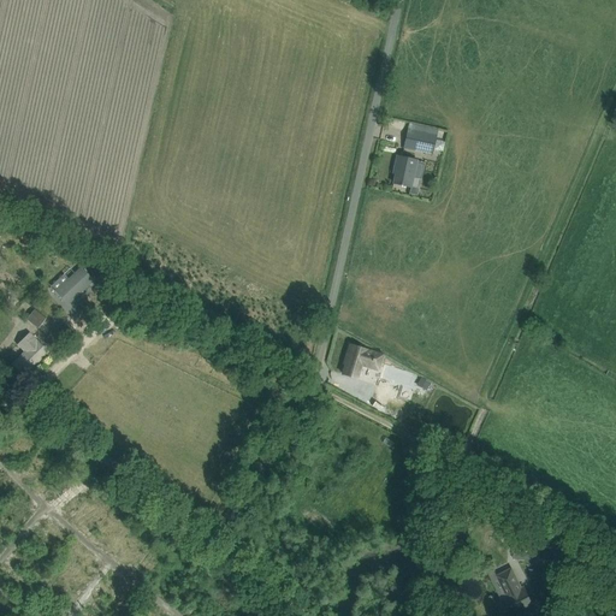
[(408,129),(404,148),(432,154),(437,136),(408,129)]
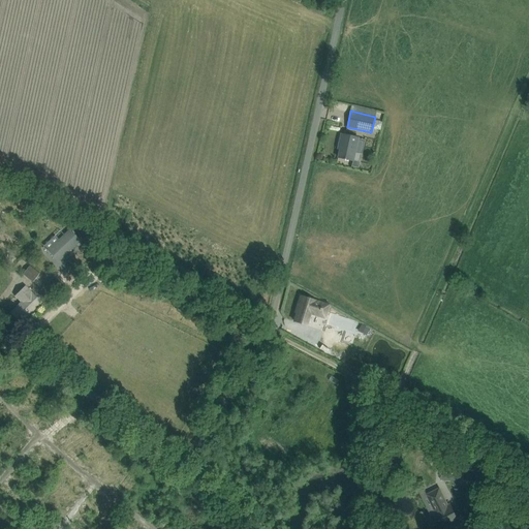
[(352,160),(358,137),(341,134),(339,144),(341,144),(338,157),(352,160)]
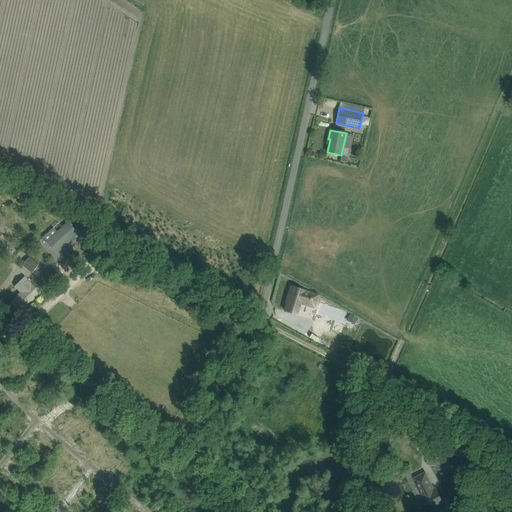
[(67,222),(46,242),(56,252),(77,233),(67,222)]
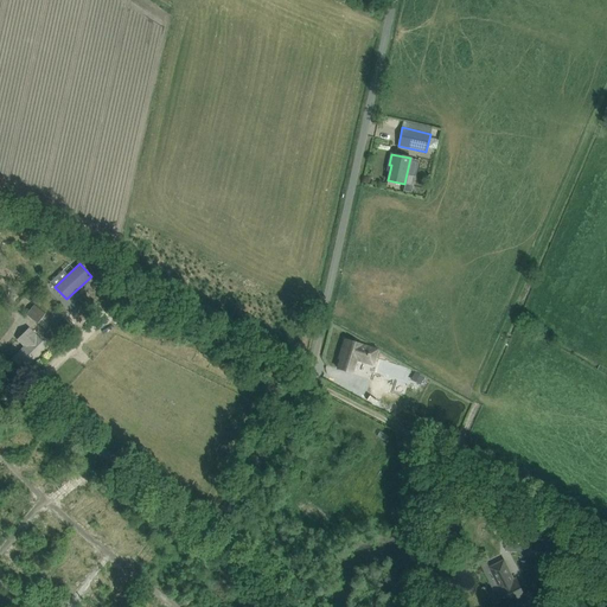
[(4,269),(1,275),(8,280),(12,273),(4,269)]
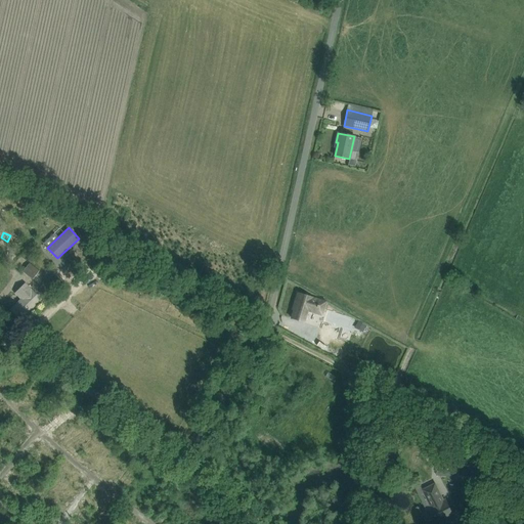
[(30,263),(23,271),(32,278),(38,270),(30,263)]
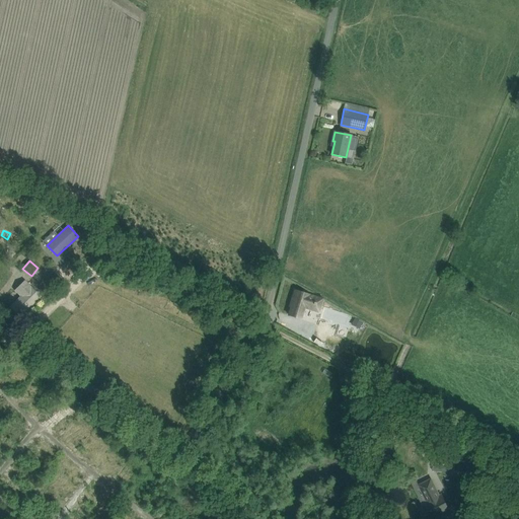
[(46,285),(41,289),(46,294),(61,280),(54,272),(51,275),(49,273),(42,280),(44,281),(43,282),(46,285)]
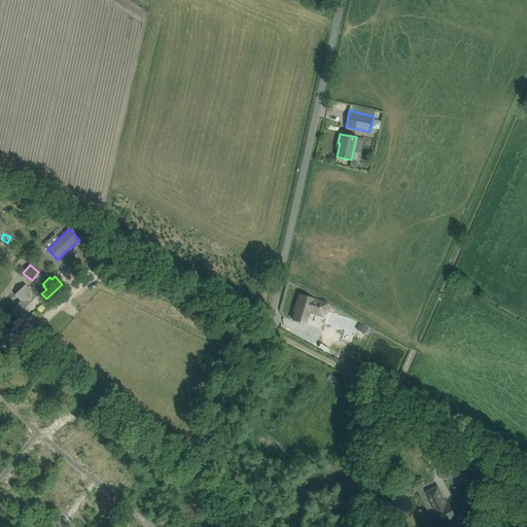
[(65,276),(60,280),(63,284),(68,279),(65,276)]
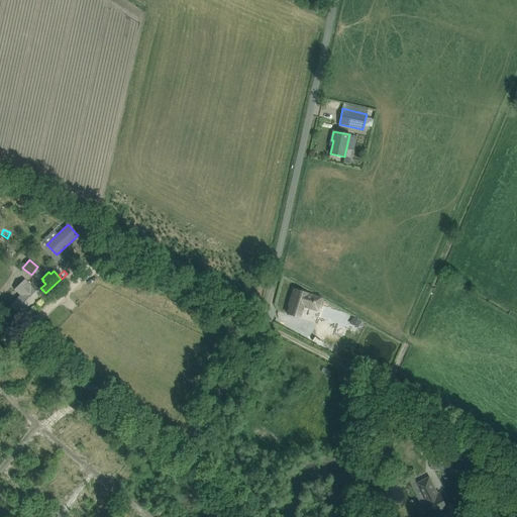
[(10,305),(20,316),(40,296),(24,279),(14,289),(20,295),(10,305)]
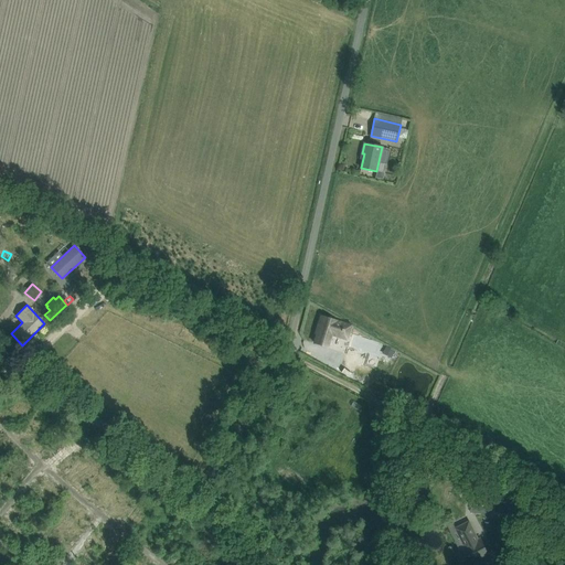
[(327,348),(332,332),(341,334),(344,323),(320,316),(317,327),(319,327),(313,343),(327,348)]
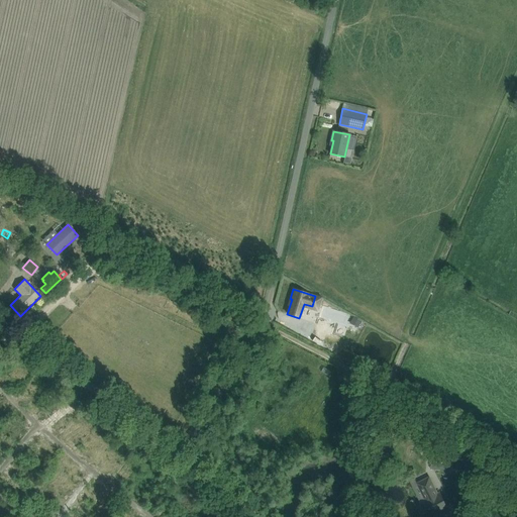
[(322,332),(332,337),(342,317),(335,314),(333,318),(322,313),(314,328),(322,332)]
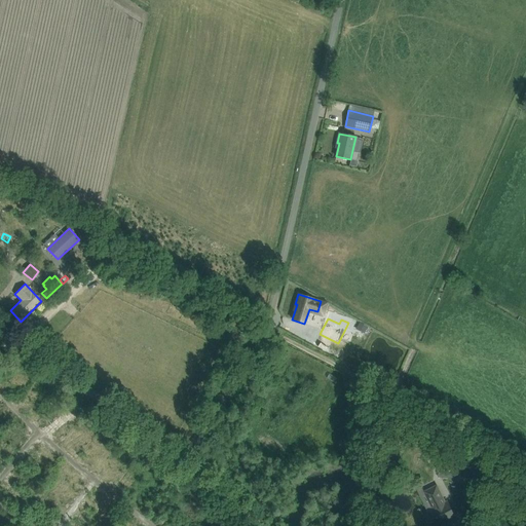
[(360,323),(357,329),(363,332),(366,326),(360,323)]
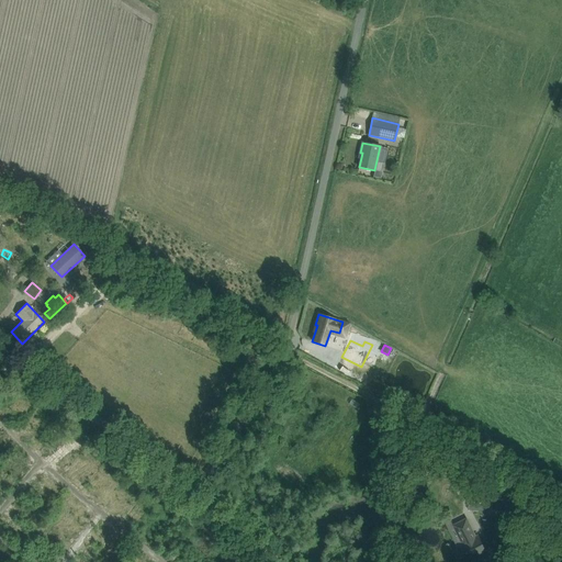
[(350,361),(346,368),(357,374),(361,367),(350,361)]
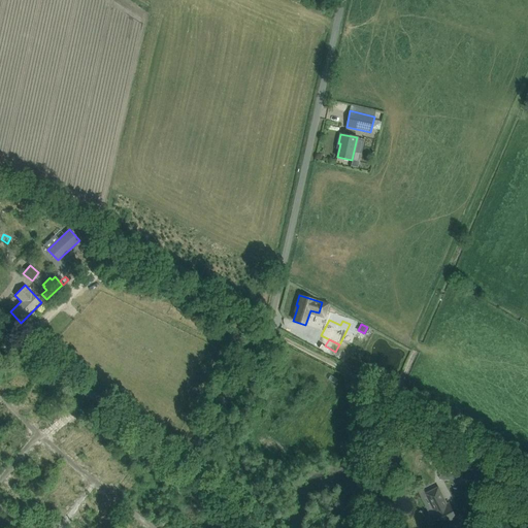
[(9,388),(15,382),(10,375),(3,382),(9,388)]
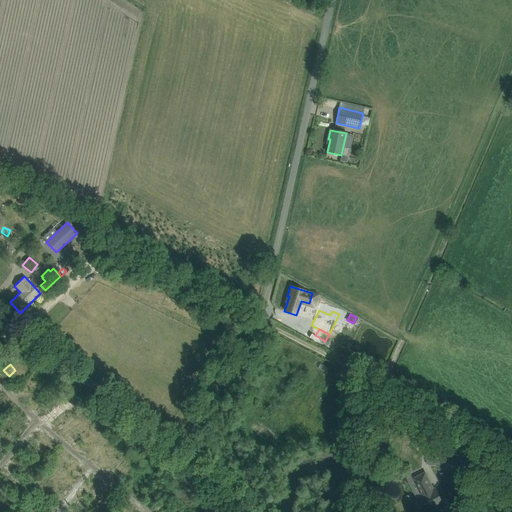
[(27,394),(40,379),(35,375),(22,389),(27,394)]
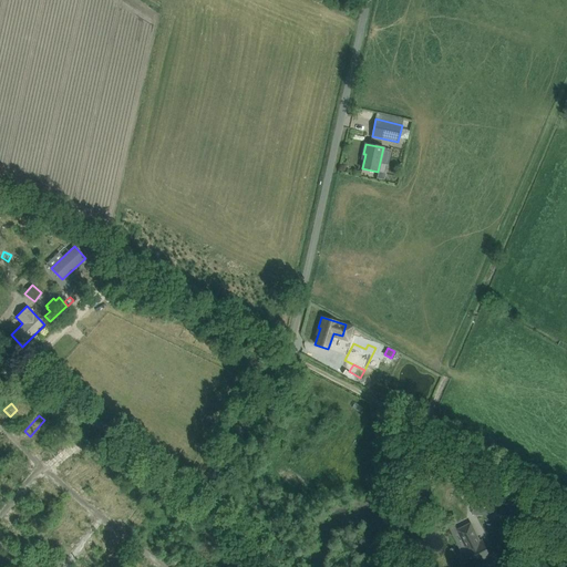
[(52,450),(68,433),(60,426),(44,442),(52,450)]
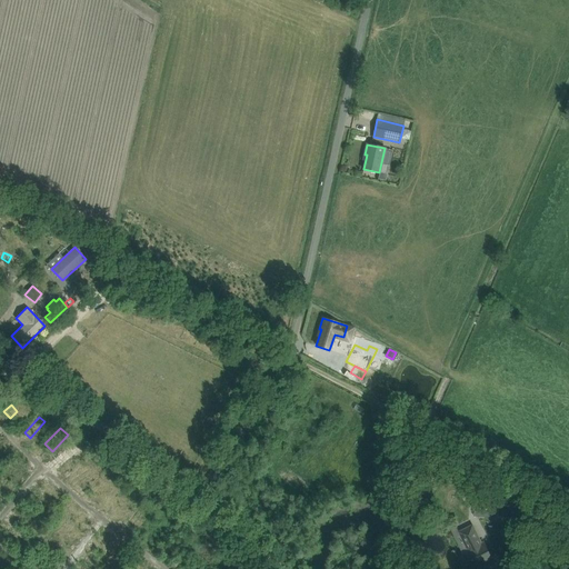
[(0,446),(11,455),(16,449),(0,436),(0,446)]
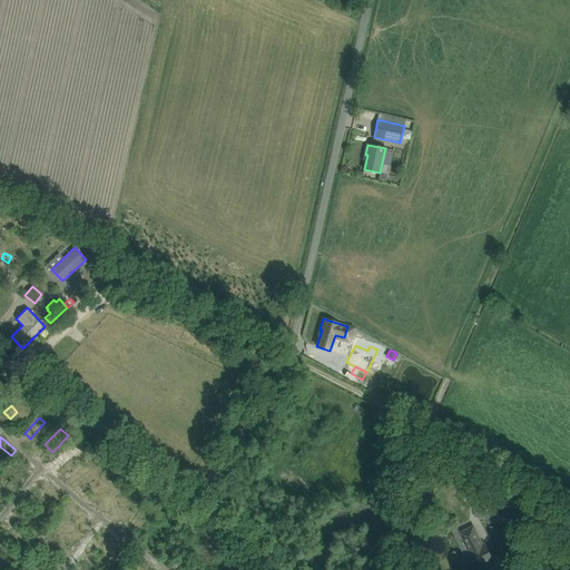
[(404,467),(411,469),(415,458),(409,454),(405,463),(404,467)]
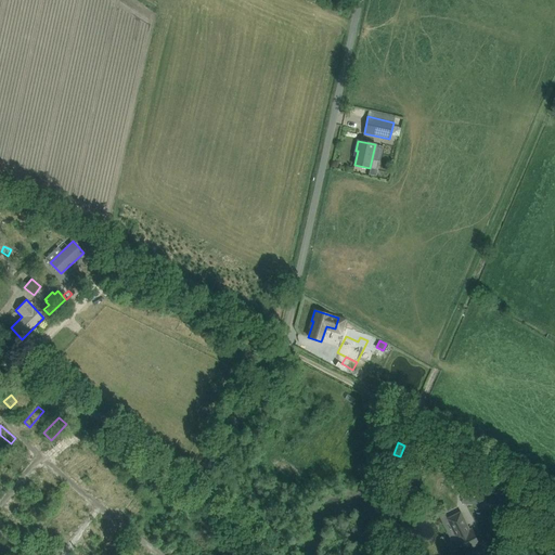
[(11,464),(16,468),(27,453),(22,449),(11,464)]
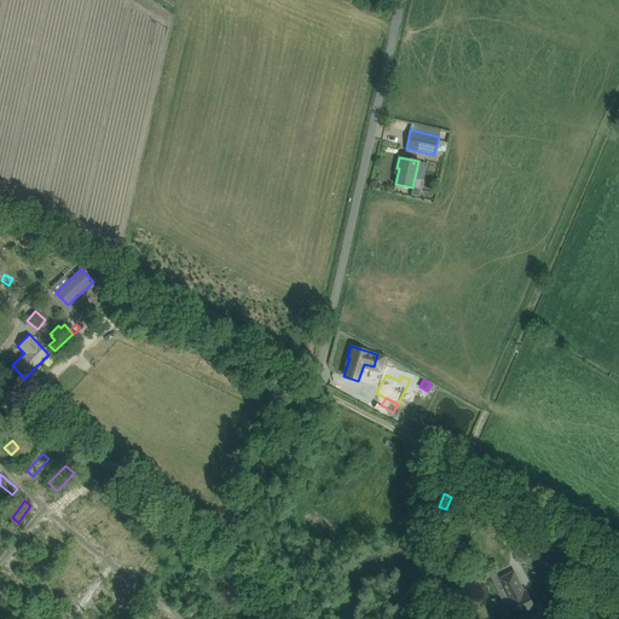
[(102,537),(108,541),(123,519),(116,514),(102,537)]
